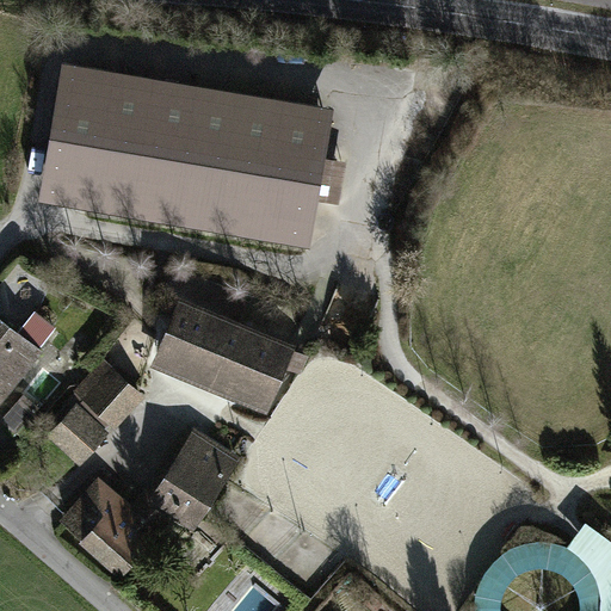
[(326,117),(67,73),(48,179),(308,223),(326,117)]
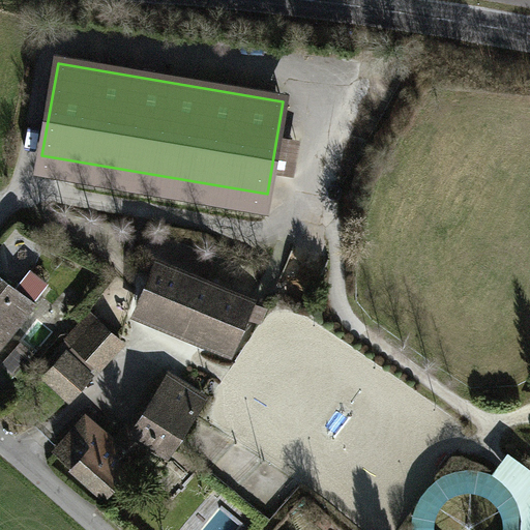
[(249,299),(159,262),(140,307),(231,345),(249,299)]
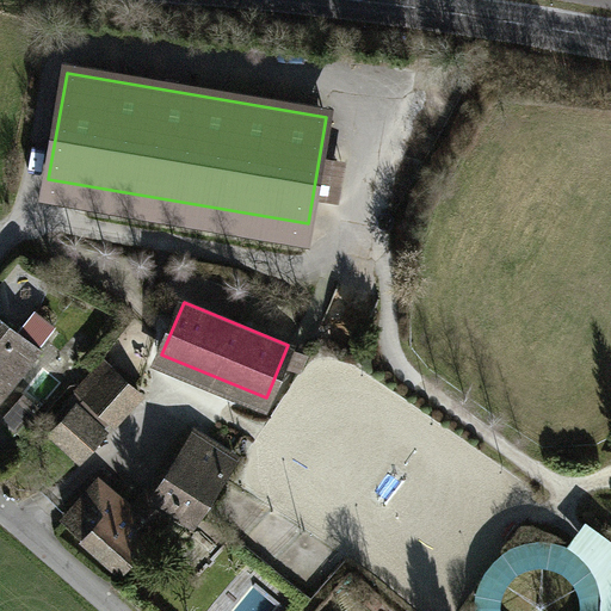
[(0,394),(38,347),(0,318),(0,394)]
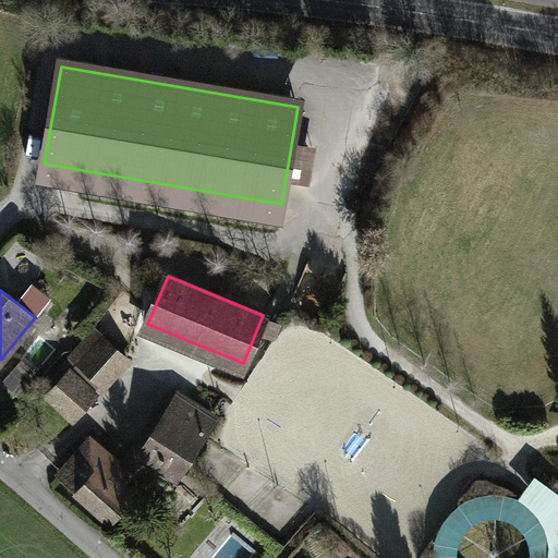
[(93,329),(71,353),(106,384),(128,360),(93,329)]
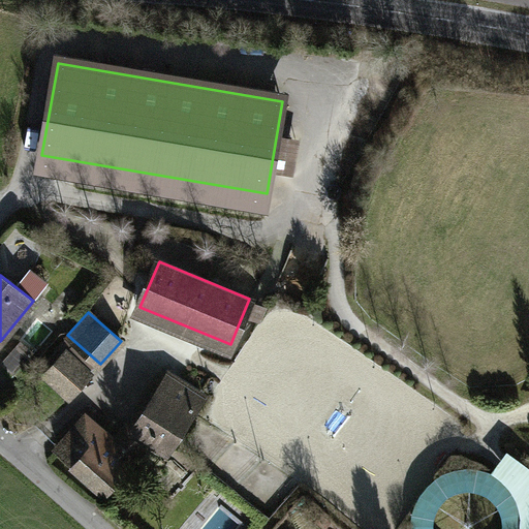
[(12,372),(31,351),(21,342),(2,363),(12,372)]
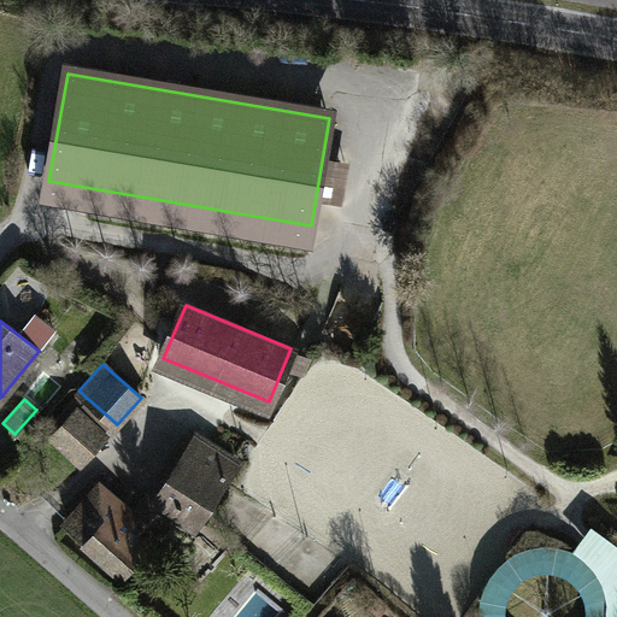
[(105,435),(77,411),(52,438),(80,462),(105,435)]
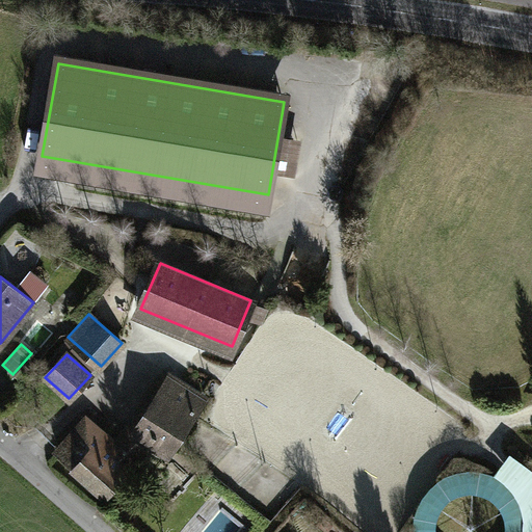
[(114,445),(86,420),(58,452),(104,493),(156,437),(169,447),(202,397),(170,377),(139,426),(134,423),(114,445)]
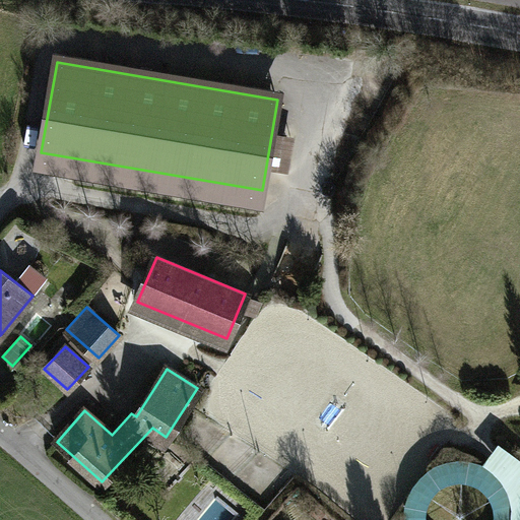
[(519,519),(519,460),(498,445),(483,466),(492,471),(504,483),(511,500),(513,517),(512,519),(519,519)]
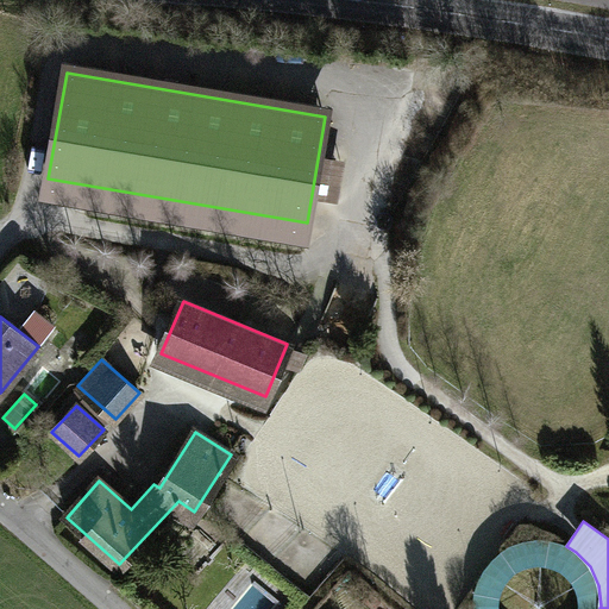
[(566,546),(548,540),(531,540),(513,545),(497,556),(485,570),(478,586),(477,606),(477,608),(600,608),(601,606),(598,585),(590,566),(576,552),(566,546)]
